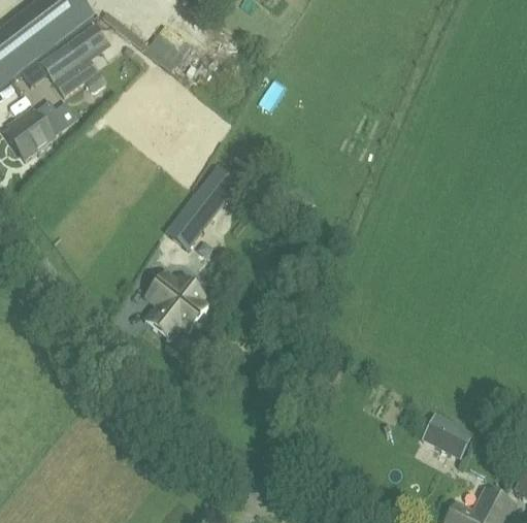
[(37,0),(0,29),(0,86),(92,17),(79,0),(37,0)]
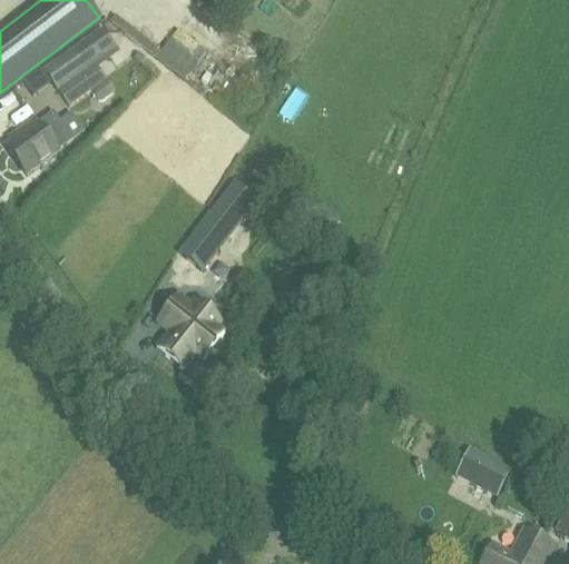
[(117,89),(98,62),(118,49),(101,26),(79,41),(72,46),(43,66),(69,104),(92,88),(101,99),(117,89)]
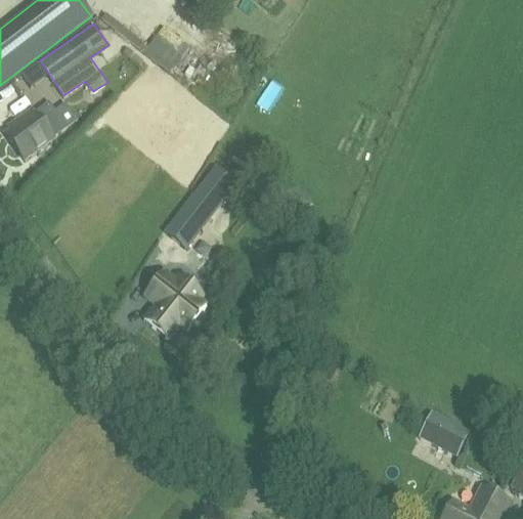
[(178,47),(199,60),(205,51),(185,37),(178,47)]
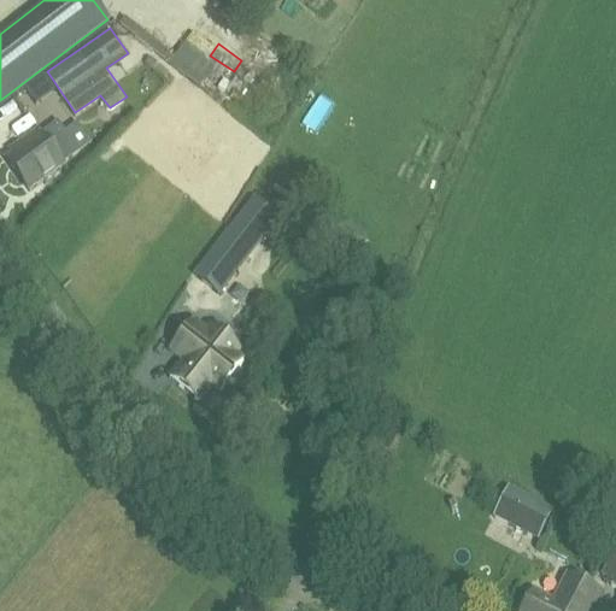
[(5,157),(27,188),(62,163),(59,160),(75,150),(56,121),(40,131),(36,127),(7,147),(11,152),(5,157)]
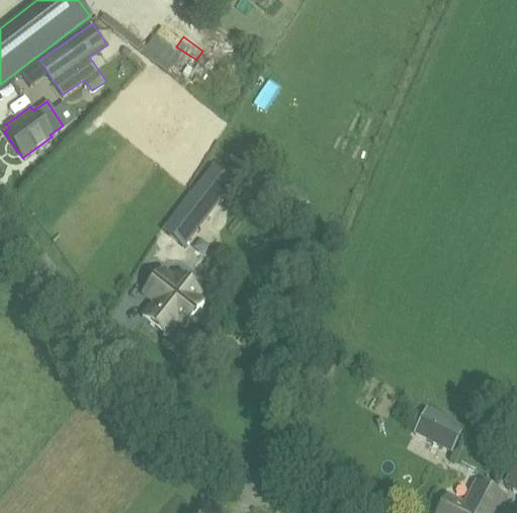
[(212,204),(192,189),(162,228),(182,243),(212,204)]
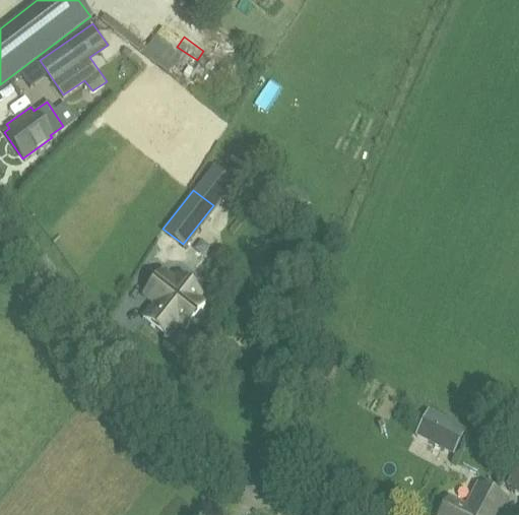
[(172,276),(161,268),(141,293),(152,302),(141,316),(166,335),(178,321),(184,326),(203,302),(197,297),(200,293),(190,280),(175,272),(172,276)]
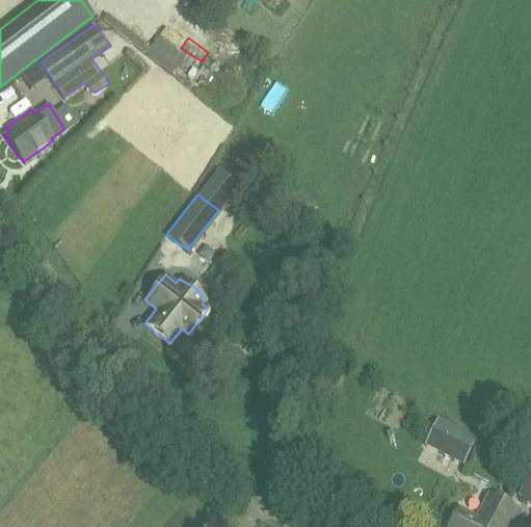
[(424,443),(465,463),(477,436),(437,416),(424,443)]
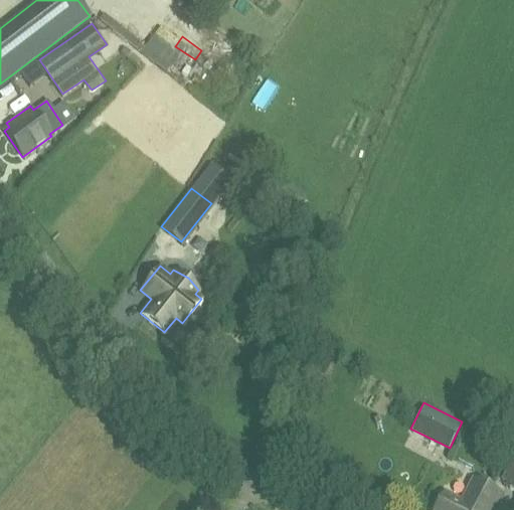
[(513,458),(509,457),(499,476),(504,479),(503,482),(513,487),(513,458)]
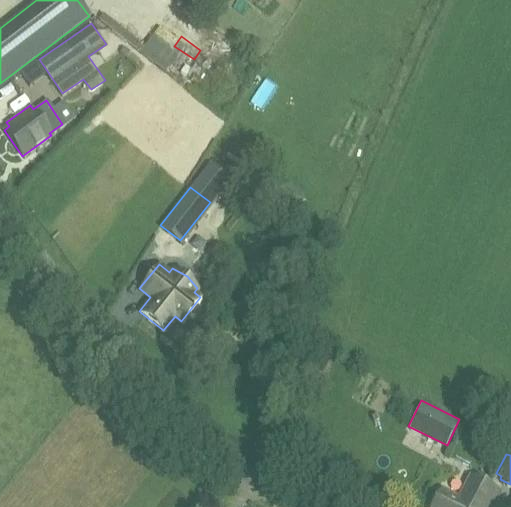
[(439,486),(428,506),(487,506),(497,489),(467,473),(456,495),(439,486)]
